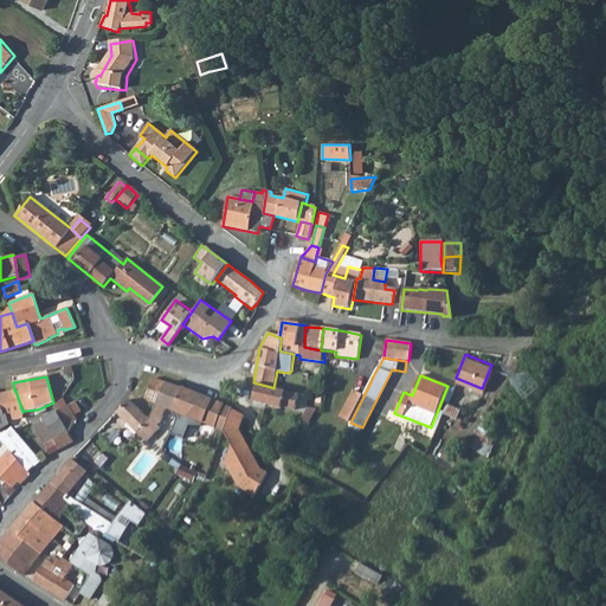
[(173,410),(181,388),(153,379),(149,388),(161,394),(158,404),(167,407),(173,410)]
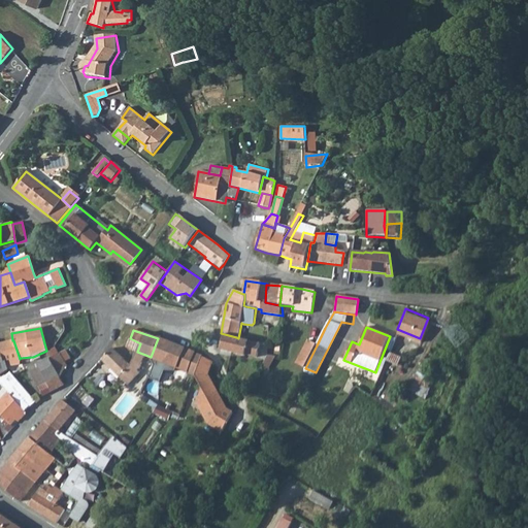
[(273,344),(282,345),(282,332),(274,331),(273,344)]
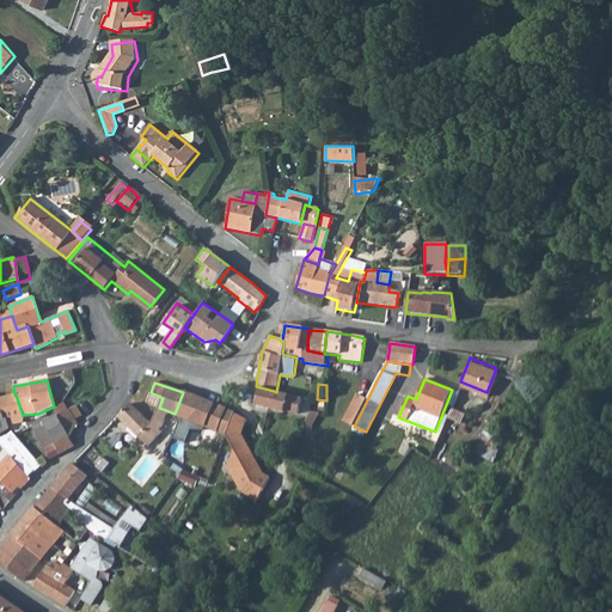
[(274,391),(261,387),(256,405),(285,412),(285,411),(297,414),(300,397),(276,392),(274,391)]
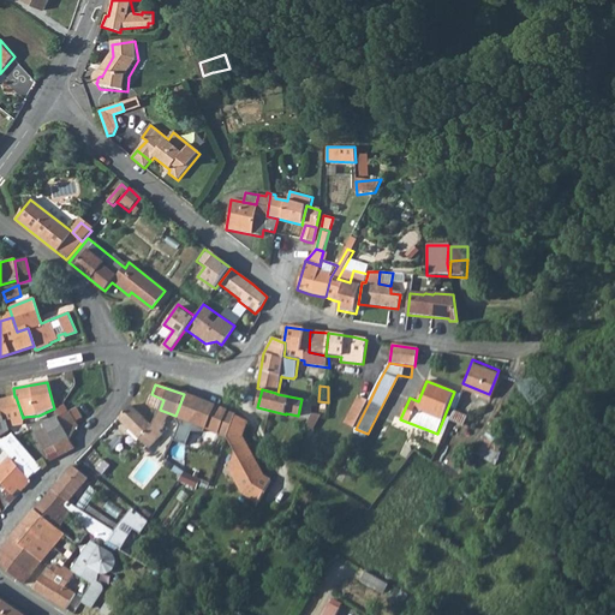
[(160,410),(163,400),(151,394),(147,405),(160,410)]
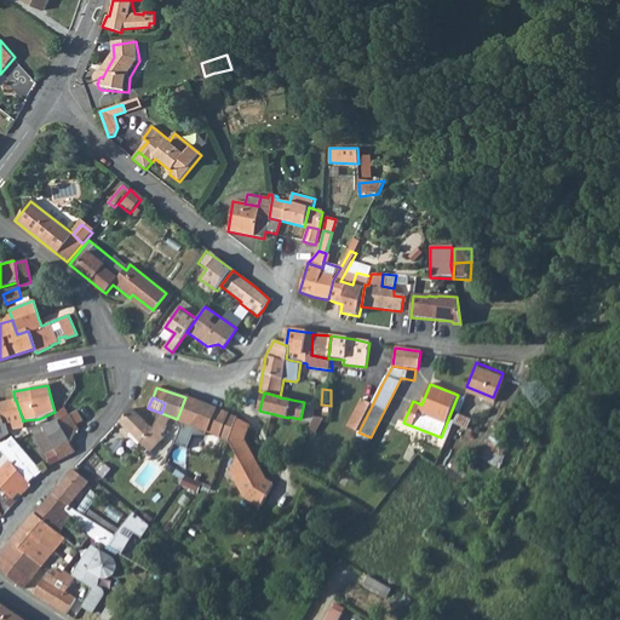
[(229,415),(213,407),(185,397),(177,419),(219,437),(229,415)]
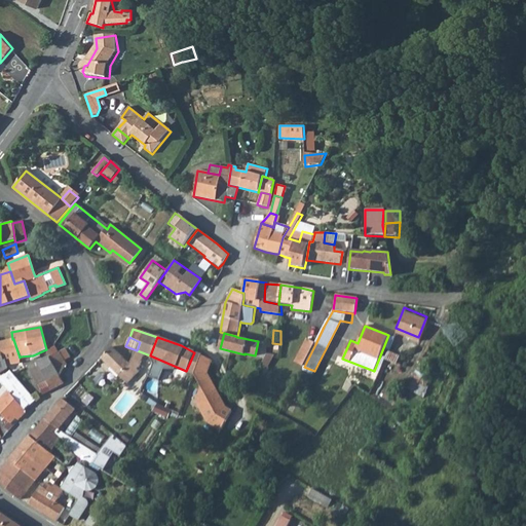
[(0,341),(0,347),(2,357),(4,357),(7,365),(22,362),(20,357),(20,358),(13,339),(12,339),(0,341)]
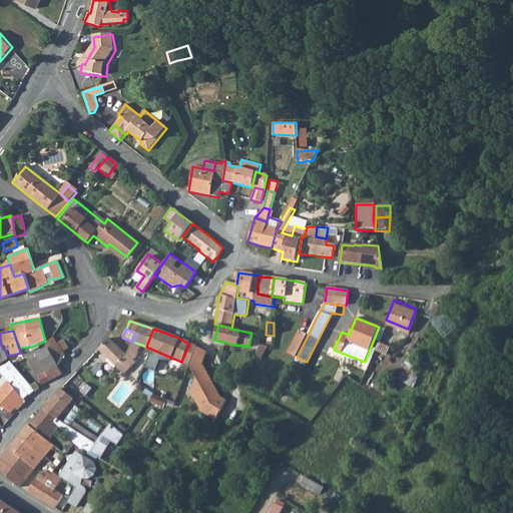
[(308,336),(300,331),(289,354),(296,358),(297,358),(308,336)]
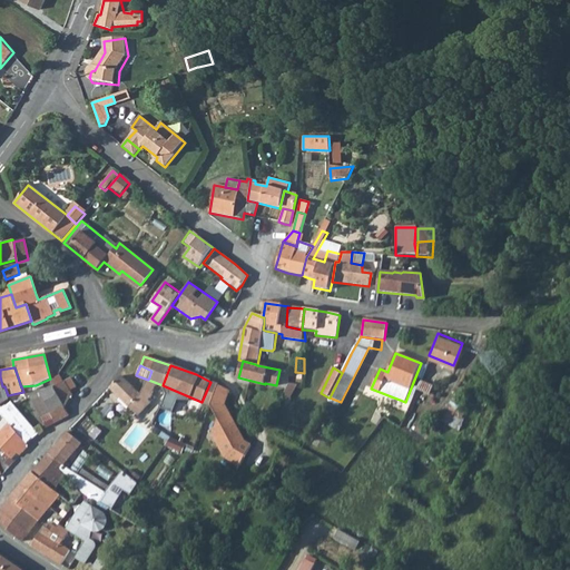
[(295,372),(290,371),(288,384),(302,386),(304,373),(295,372)]
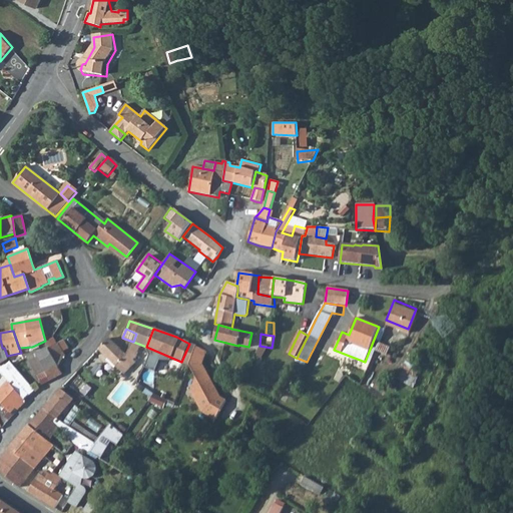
[(133,342),(129,349),(126,356),(116,345),(109,339),(98,349),(124,373),(135,361),(133,359),(137,355),(141,345),(133,342)]
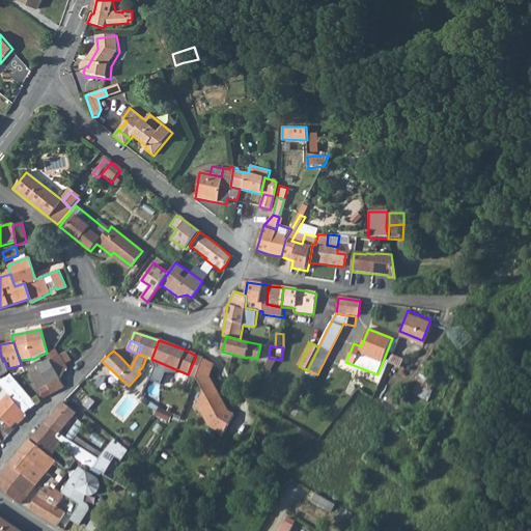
[(50,361),(60,380),(68,369),(62,357),(60,356),(50,361)]
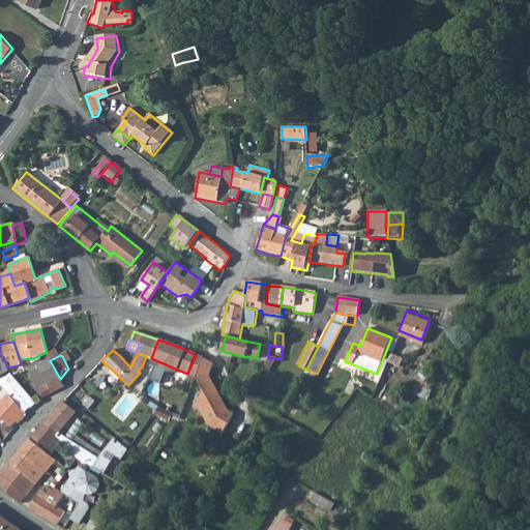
[(202,357),(196,375),(202,388),(201,391),(197,403),(211,425),(224,433),(233,415),(228,411),(208,375),(213,361),(202,357)]
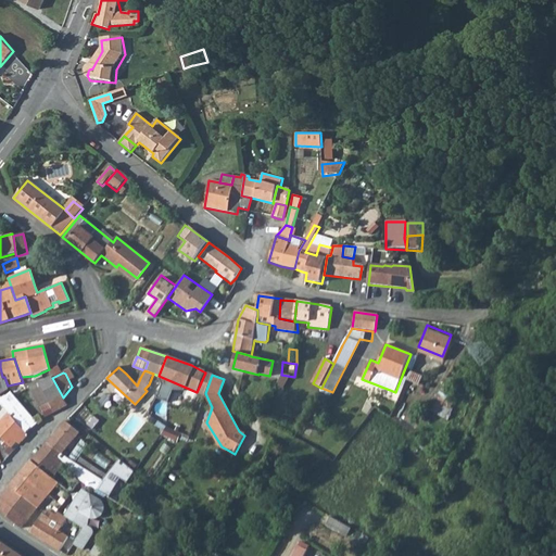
[(52,378),(40,384),(41,388),(33,392),(40,407),(49,403),(52,409),(53,413),(67,406),(63,397),(52,378)]
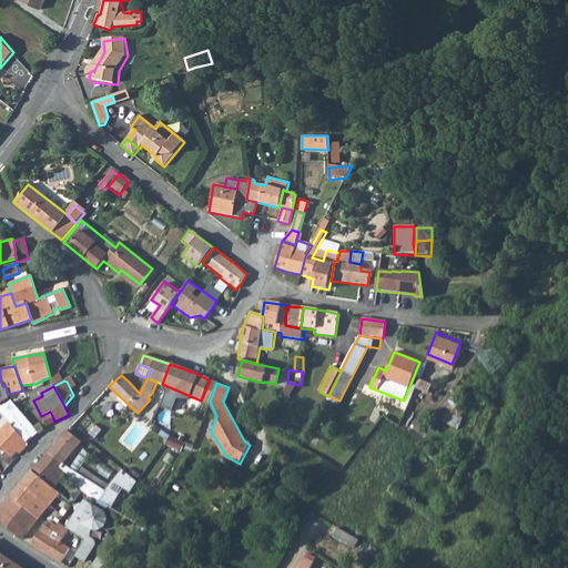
[(174,407),(179,393),(168,389),(163,404),(174,407)]
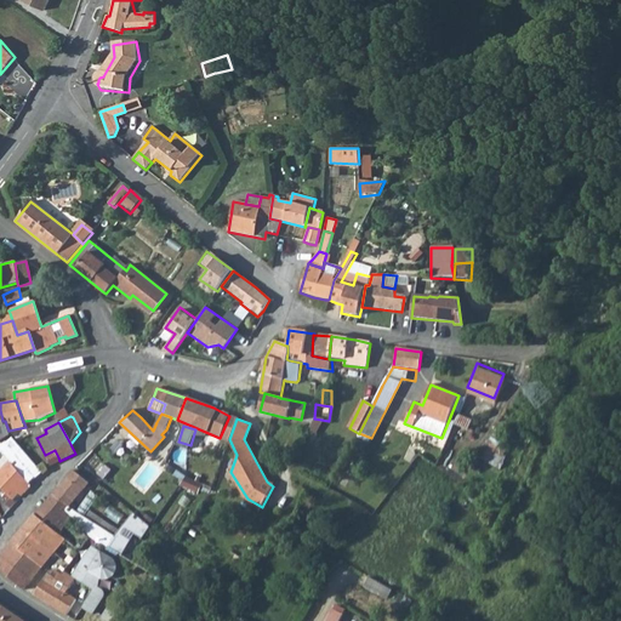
[(499,467),(510,446),(491,437),(480,457),(499,467)]
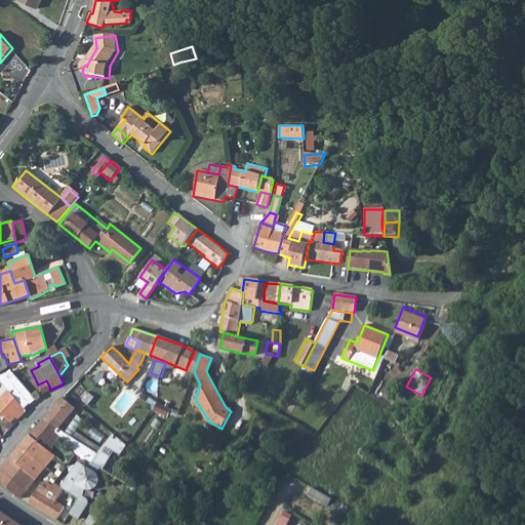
[(200,385),(194,371),(190,384),(199,388),(200,385)]
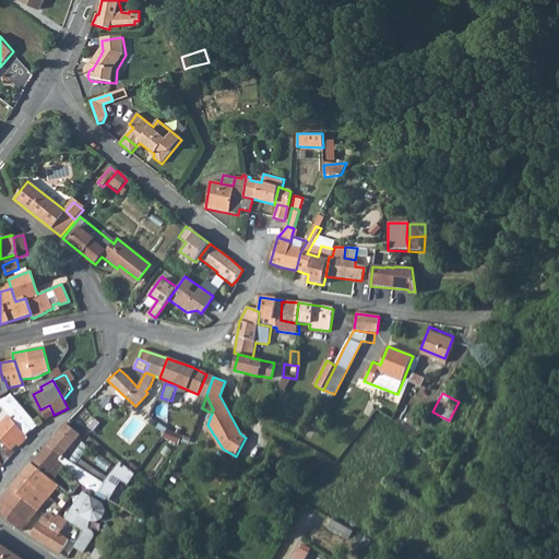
[(9,416),(26,436),(36,426),(10,399),(1,406),(9,416)]
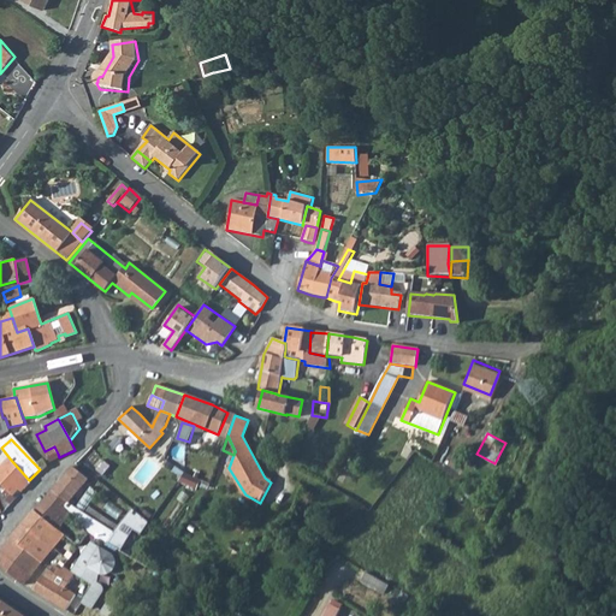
[(45,451),(49,462),(58,454),(54,446),(45,451)]
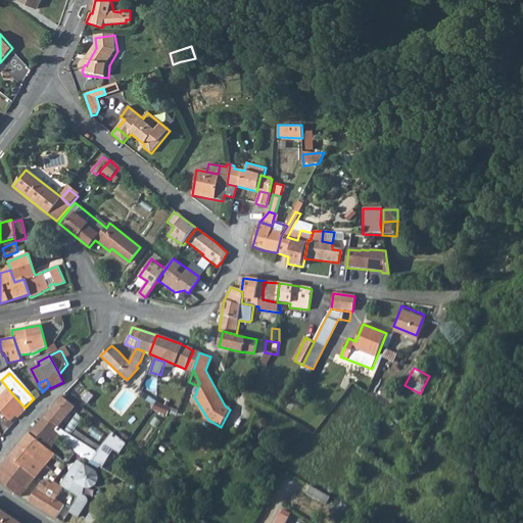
[(8,389),(0,398),(0,411),(7,417),(11,422),(16,417),(18,415),(20,417),(27,410),(25,408),(8,389)]
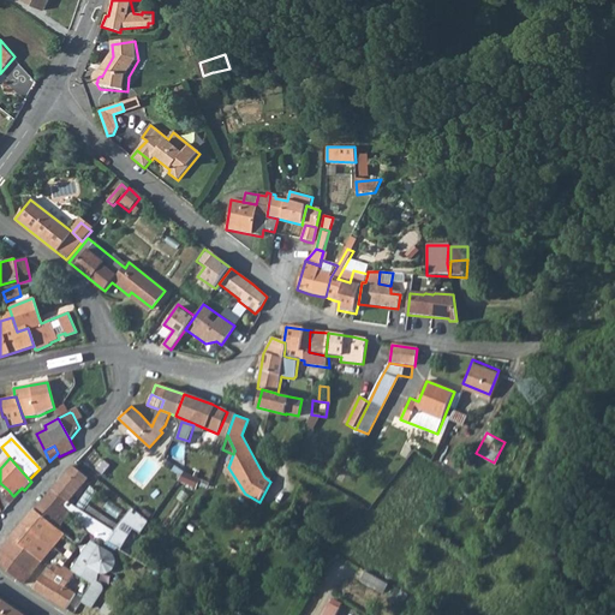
[(73,466),(65,475),(53,489),(73,506),(75,503),(71,500),(89,481),(73,466)]
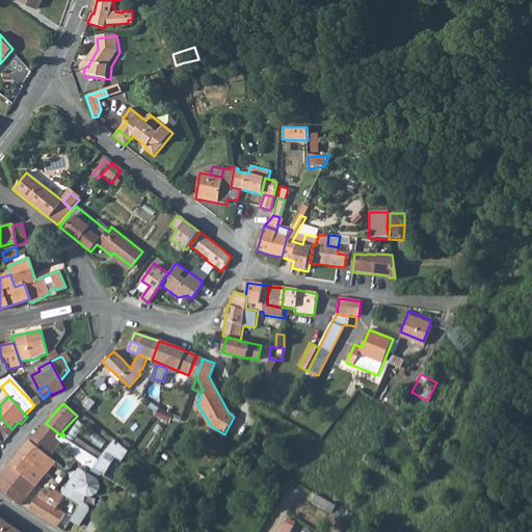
[(157,416),(171,422),(175,414),(160,407),(157,416)]
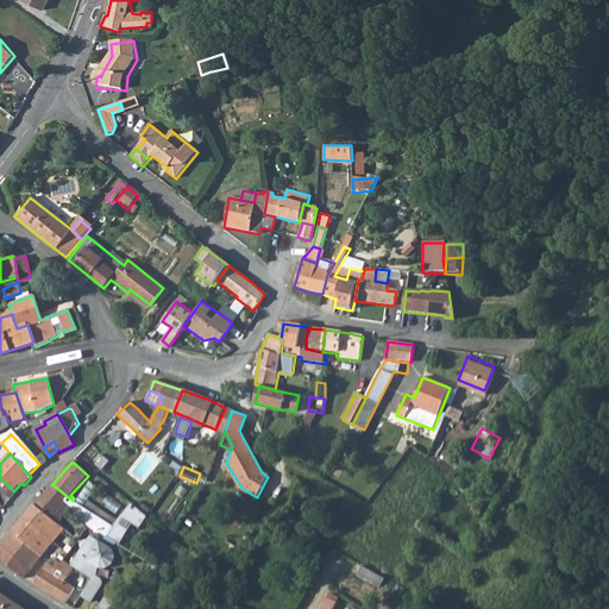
[(89,483),(76,503),(113,527),(118,521),(113,519),(114,519),(88,502),(98,489),(89,483)]
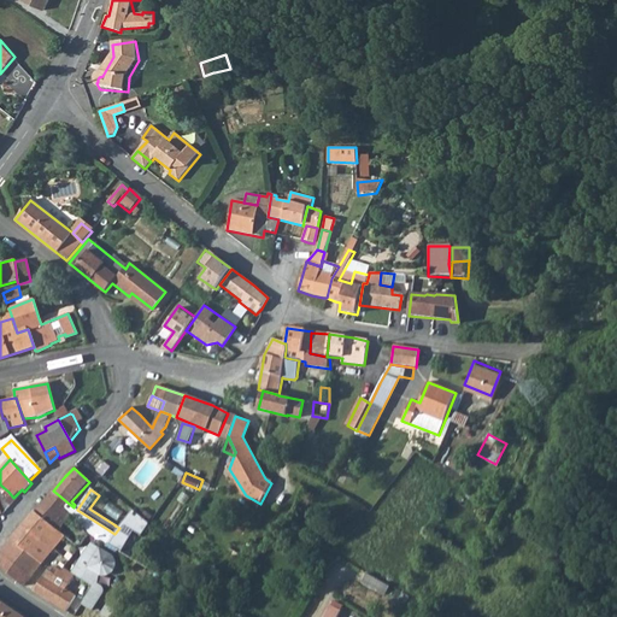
[(74,507),(53,491),(35,512),(65,536),(80,548),(90,534),(121,552),(135,532),(142,536),(147,528),(150,526),(133,512),(129,516),(119,528),(115,534),(77,510),(74,507)]
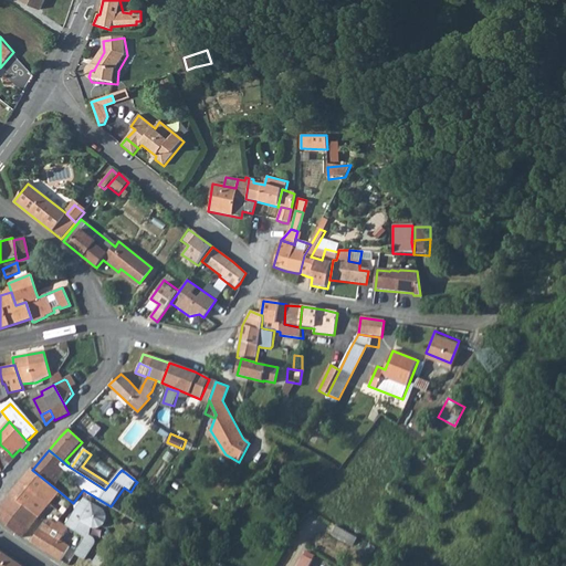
[(10,496),(37,517),(48,504),(50,505),(60,492),(32,470),(24,479),(20,484),(14,492),(10,496)]
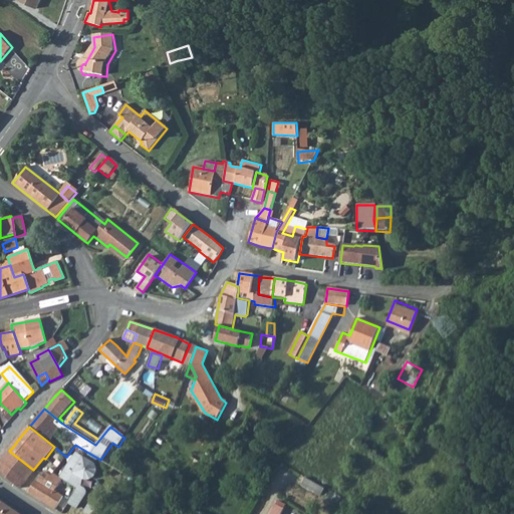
[(1,461),(26,480),(30,475),(33,470),(9,451),(1,461)]
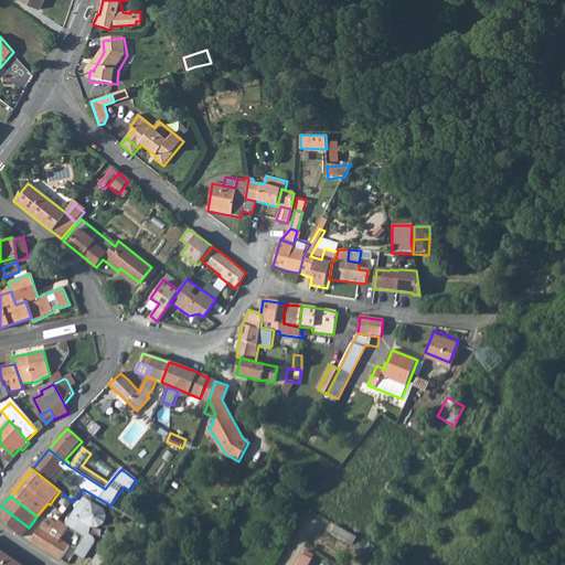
[(85,537),(75,553),(85,558),(94,545),(94,544),(95,544),(95,543),(95,542),(95,541),(95,540),(94,539),(87,534),(89,528),(91,525),(97,526),(102,524),(105,520),(104,514),(100,509),(83,499),(66,526),(85,537)]
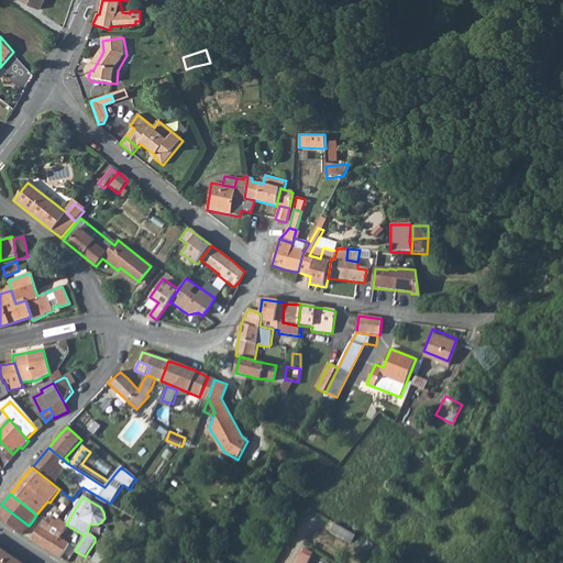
[(0,517),(7,522),(22,534),(29,526),(1,505),(0,506),(0,517)]
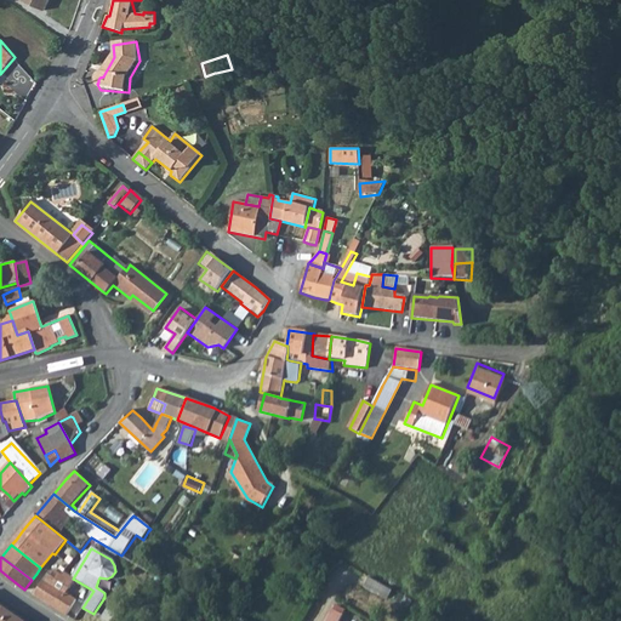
[(58,580),(57,581),(47,574),(34,594),(61,611),(67,615),(77,600),(66,593),(69,587),(58,580)]
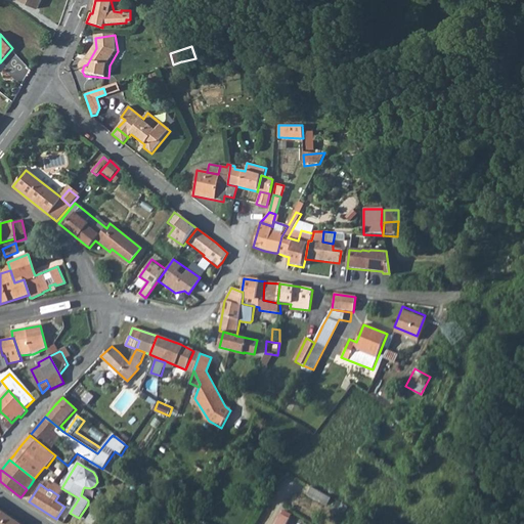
[(328,506),(332,498),(312,488),(308,494),(328,506)]
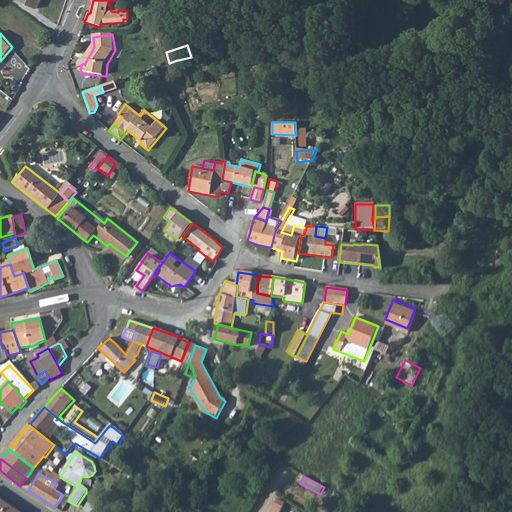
[(20,511),(14,507),(4,501),(0,497),(0,511),(20,511)]
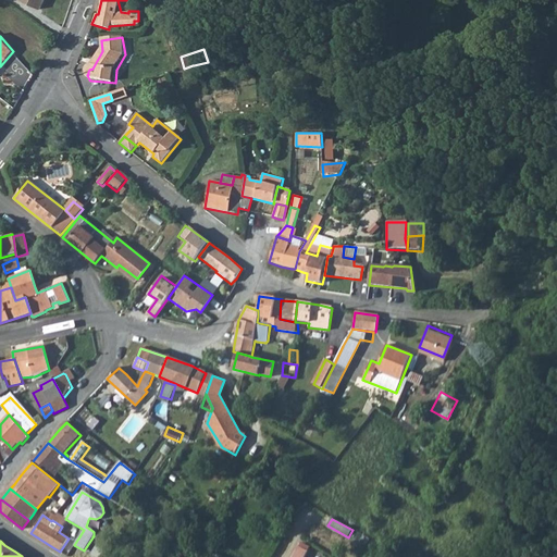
[(93,556),(104,556),(113,546),(113,545),(109,542),(108,541),(107,541),(106,541),(104,541),(103,541),(102,541),(102,542),(101,542),(93,556)]
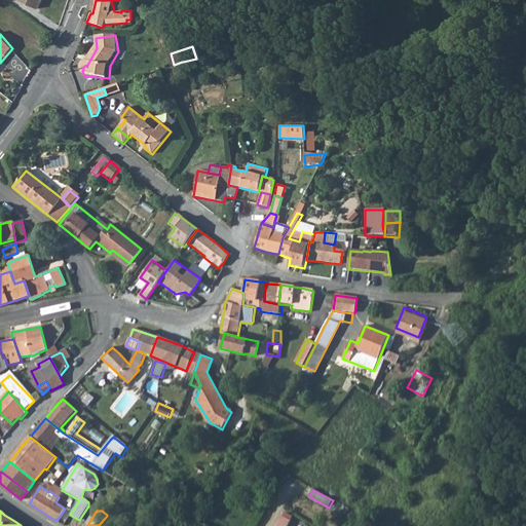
[(290,521),(292,518),(285,514),(283,517),(280,517),(275,525),(288,525),(291,522),(290,521)]
